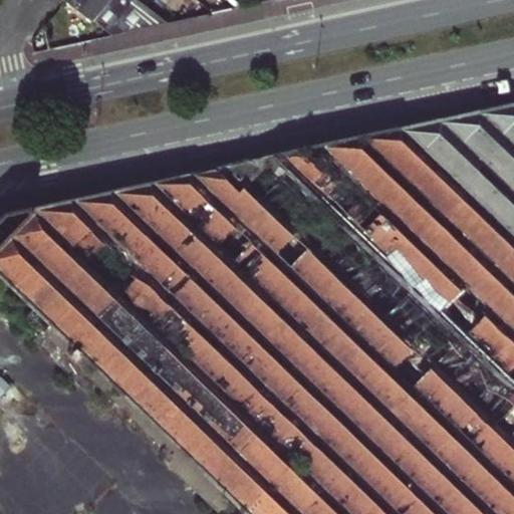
[(67,0),(67,1),(107,32),(135,0),(67,0)]
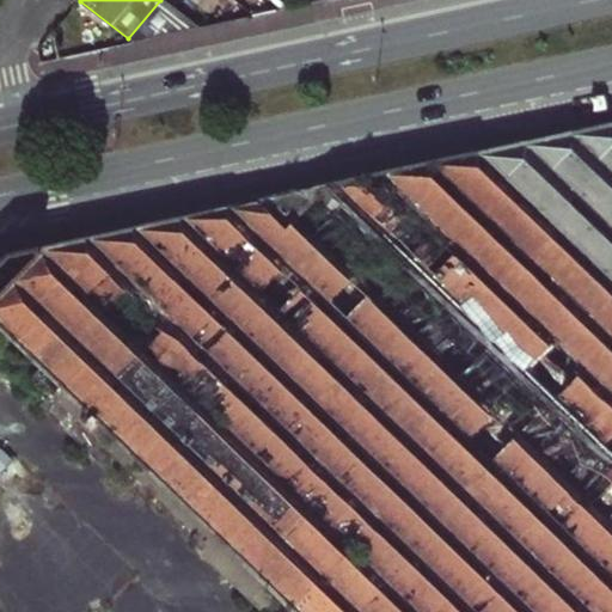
[(189,0),(202,10),(210,0),(189,0)]
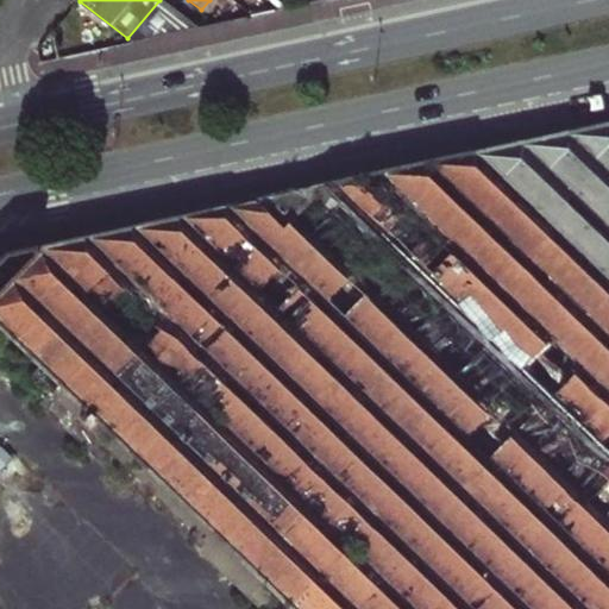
[(608,121),(576,130),(330,182),(608,452),(608,121)]
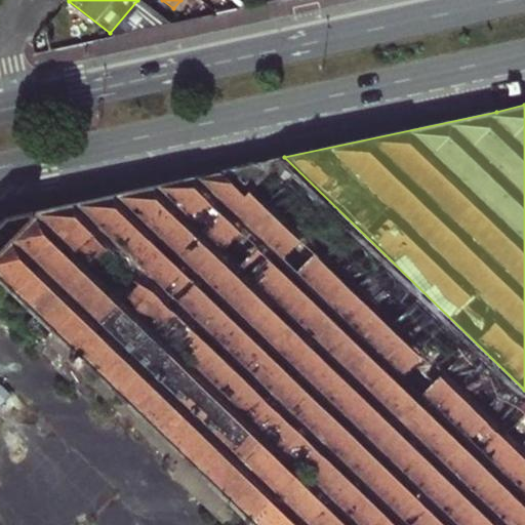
[(251,197),(88,364),(217,491),(251,524),(524,524),(524,390),(284,157),(224,171),(251,197)]
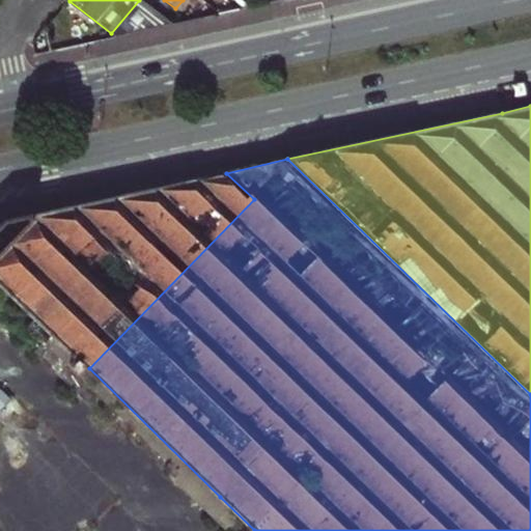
[(172,185),(0,222),(0,280),(37,317),(30,326),(46,341),(38,348),(63,371),(71,364),(81,375),(89,368),(254,199),(226,173),(172,185)]
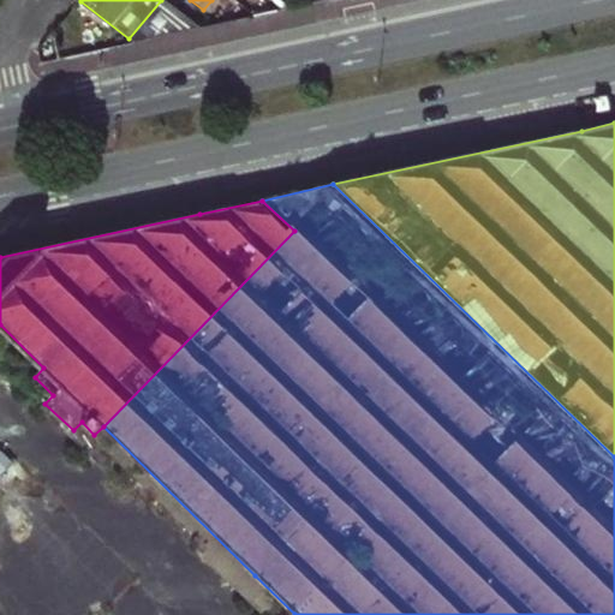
All buildings are outlined.
